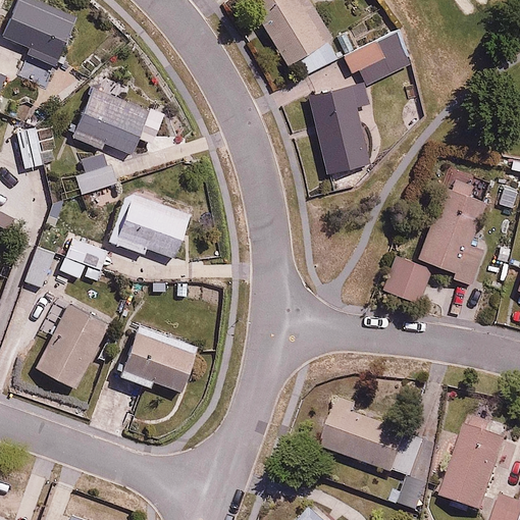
[(34,0),(19,0),(4,36),(29,47),(26,54),(54,66),(75,18),(34,0)]
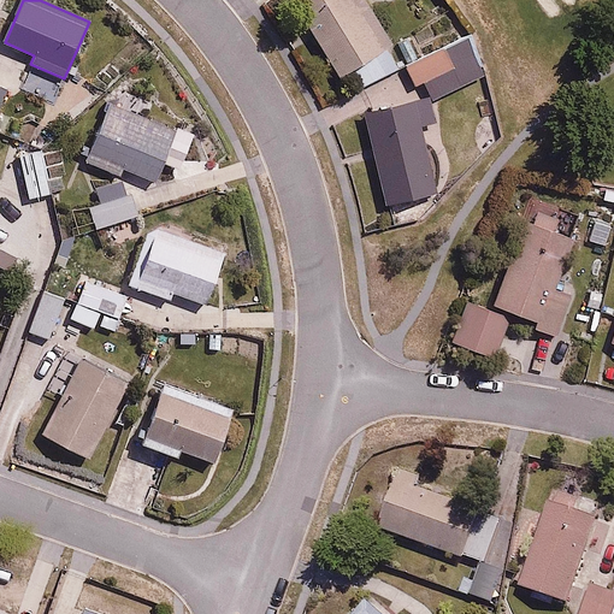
[(385,49),(390,47),(364,0),(294,0),(293,1),(335,77),(349,70),(360,89),(396,70),(385,49)]
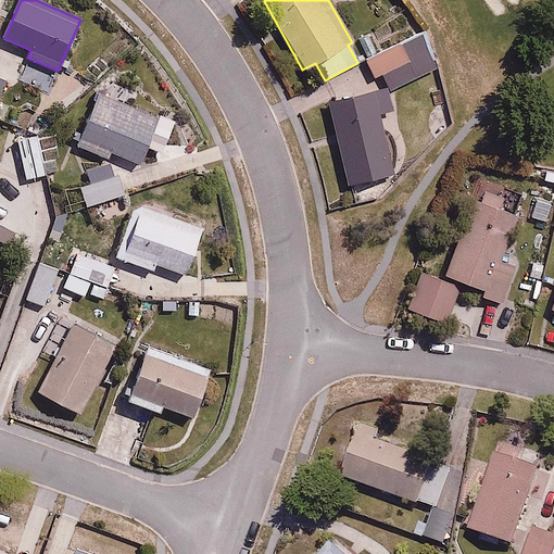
[(422,33),(365,59),(374,78),(387,73),(393,88),(428,72),(425,63),(433,59),(422,33)]
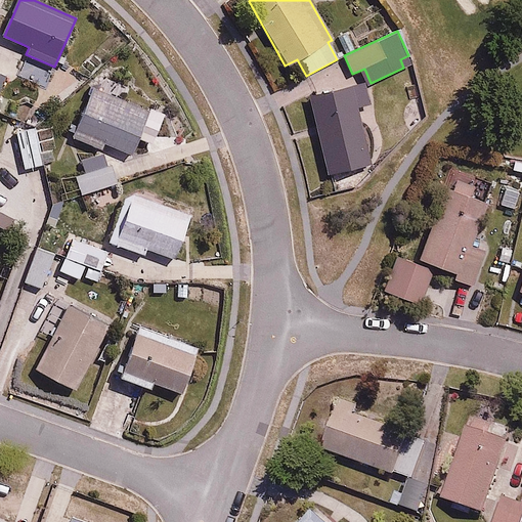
[(367,103),(363,85),(309,98),(328,172),(371,162),(357,106),(367,103)]
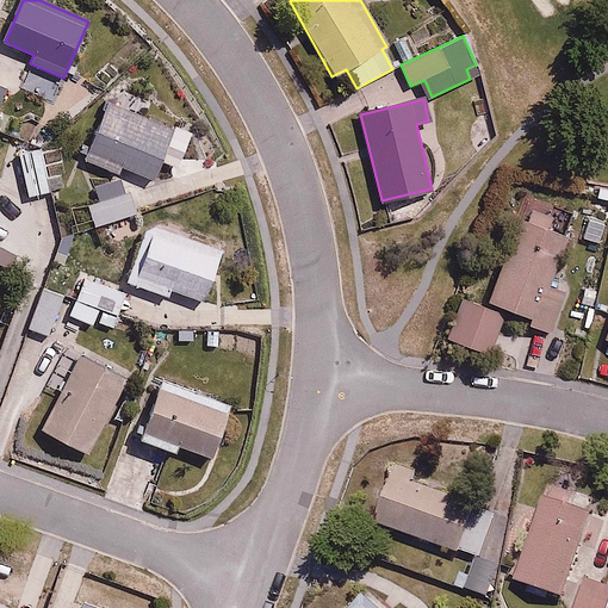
[(118,173),(121,167),(152,180),(160,159),(178,166),(191,135),(109,101),(85,160),(118,173)]
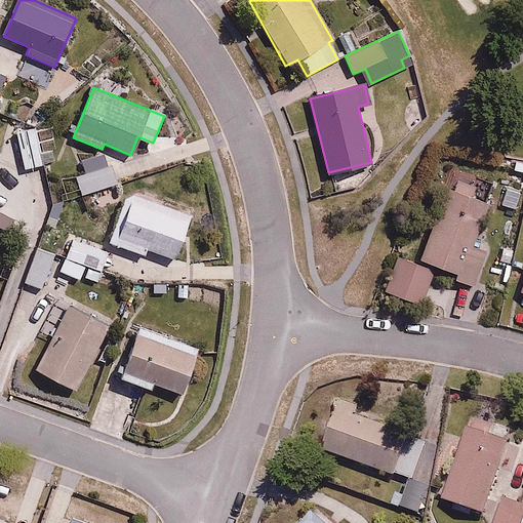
[(37,128),(17,131),(24,168),(44,164),(37,128)]
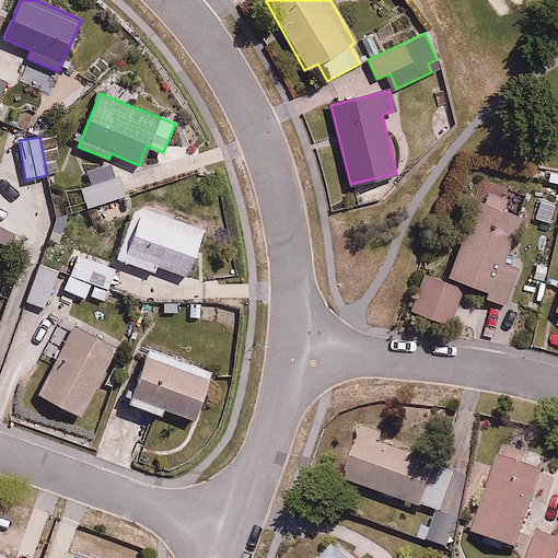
[(119,174),(82,188),(90,208),(127,193),(119,174)]
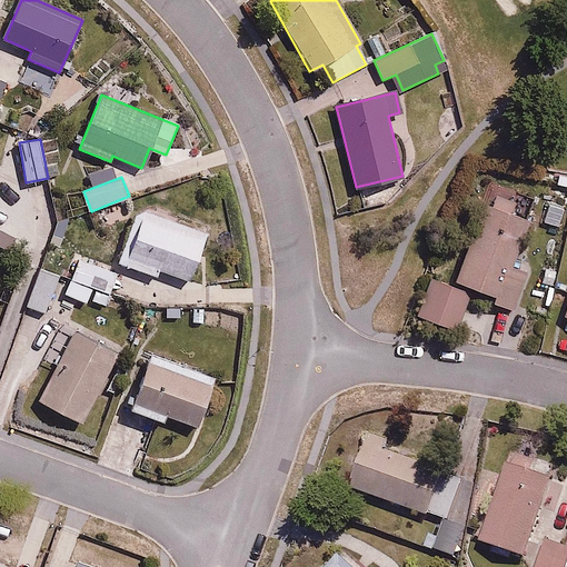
[(530,212),(488,199),(460,281),(496,294),(493,302),(517,310),(528,276),(511,270),(530,212)]
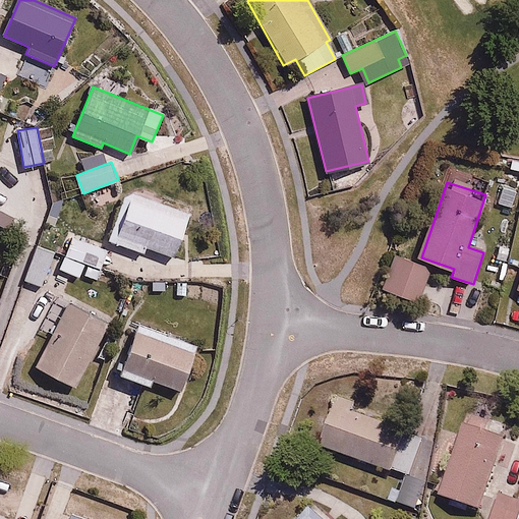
[(188,215),(126,192),(109,240),(141,252),(143,246),(173,257),(188,215)]
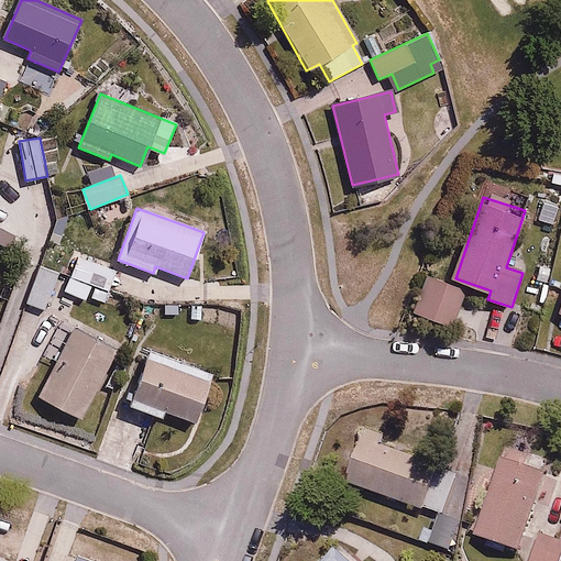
[(117,266),(74,252),(66,274),(95,284),(90,296),(103,301),(117,266)]
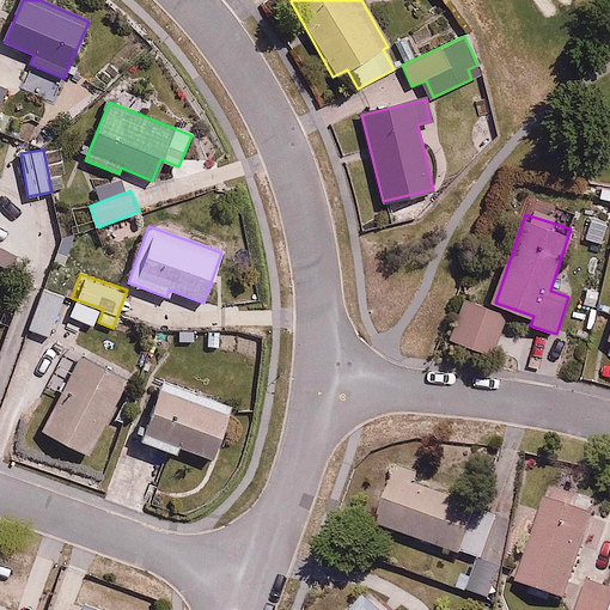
[(61,294),(41,286),(25,325),(47,334),(61,294)]
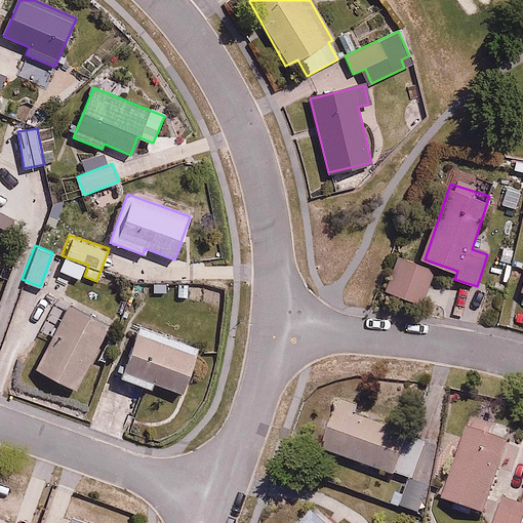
[(113,325),(64,299),(54,317),(61,320),(35,368),(78,391),(113,325)]
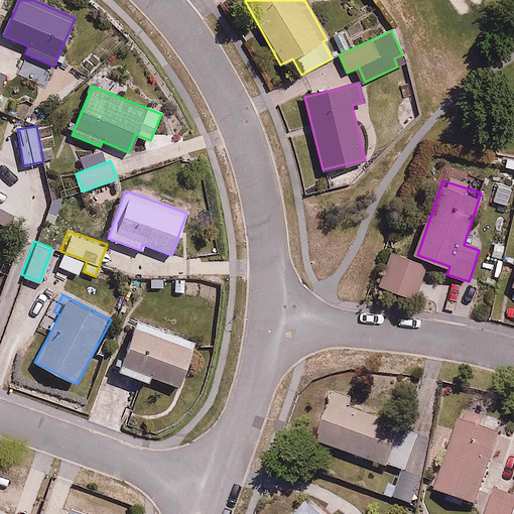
[(195,344),(136,323),(119,372),(149,383),(152,375),(180,385),(195,344)]
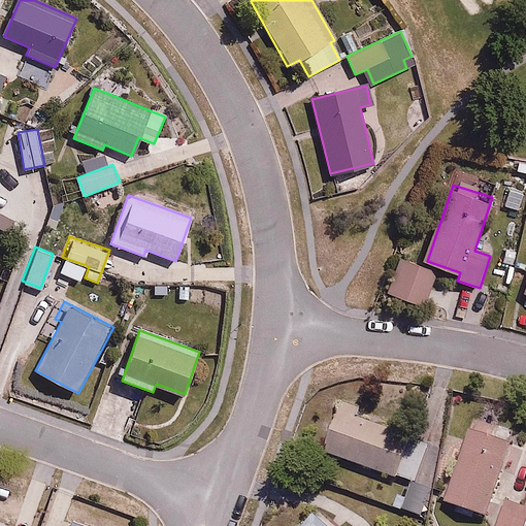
[(406,456),(416,430),(341,403),(324,452),(412,484),(420,461),(406,456)]
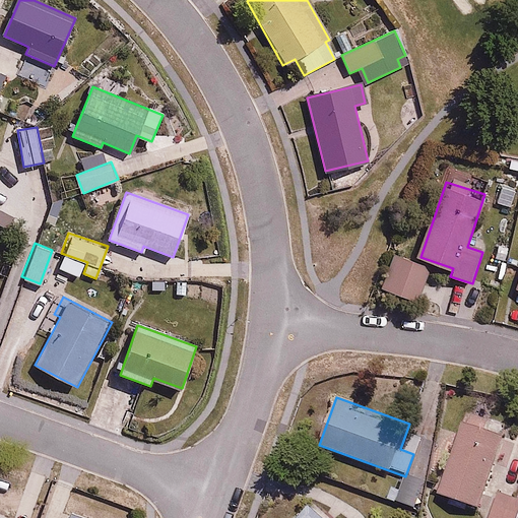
[(513,444),(501,440),(503,434),(462,419),(437,494),(478,508),(495,458),(507,461),(513,444)]
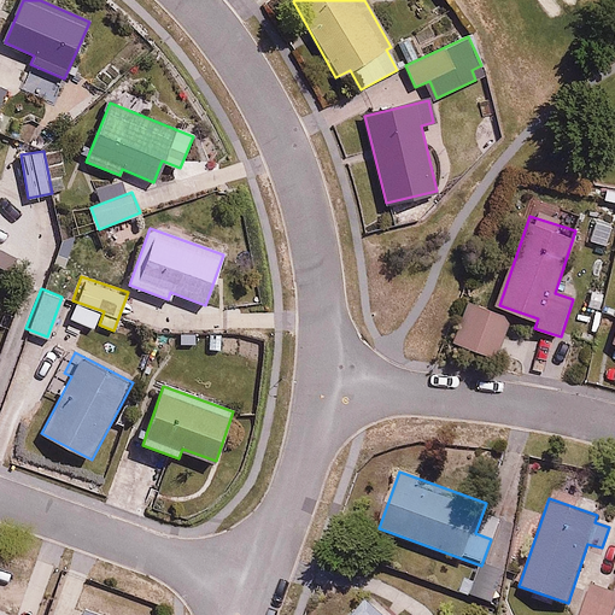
[(614,614),(614,596),(587,586),(577,614),(614,614)]
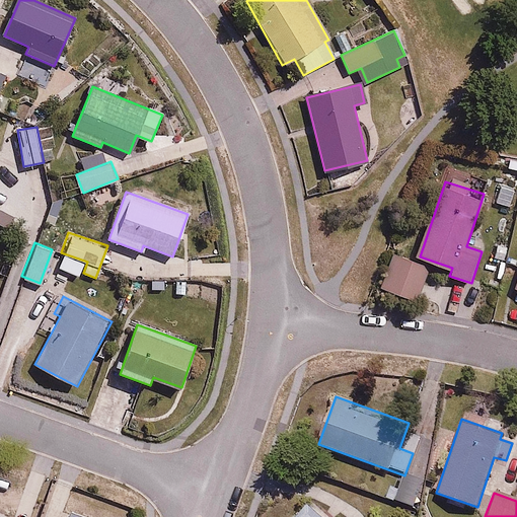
[(324,516),(313,506),(301,516),(324,516)]
